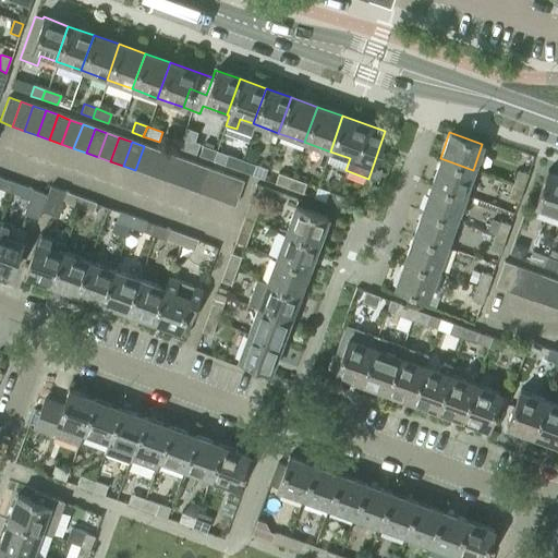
[(147,174),(156,150),(144,146),(135,170),(147,174)]
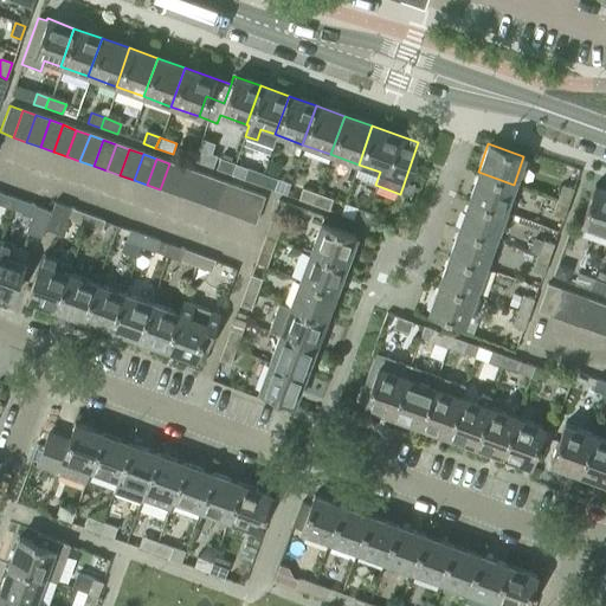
[(220,160),(217,171),(232,175),(236,165),(220,160)]
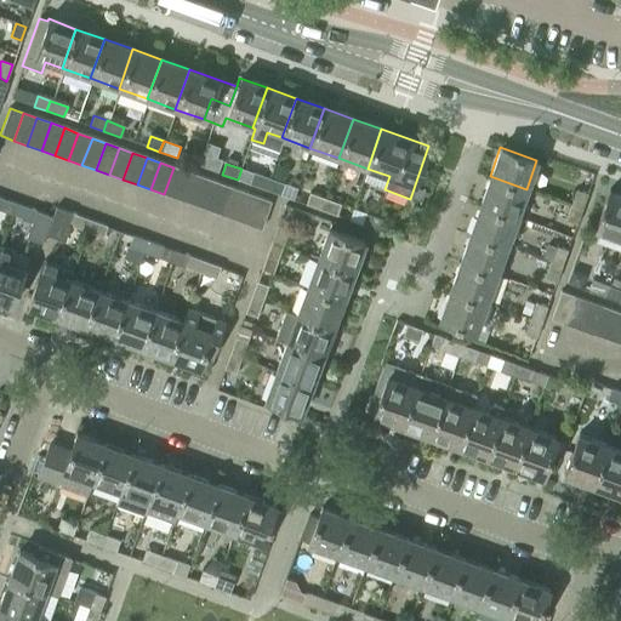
[(177,199),(187,172),(174,167),(164,194),(177,199)]
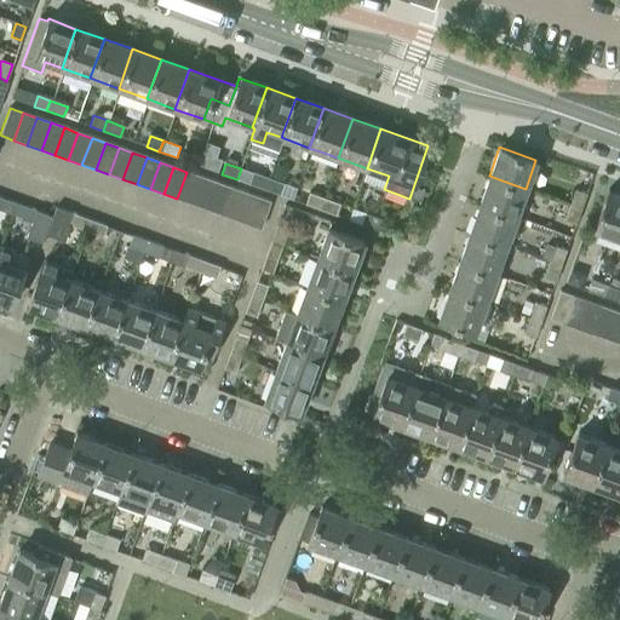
[(191,205),(201,177),(187,172),(177,199),(191,205)]
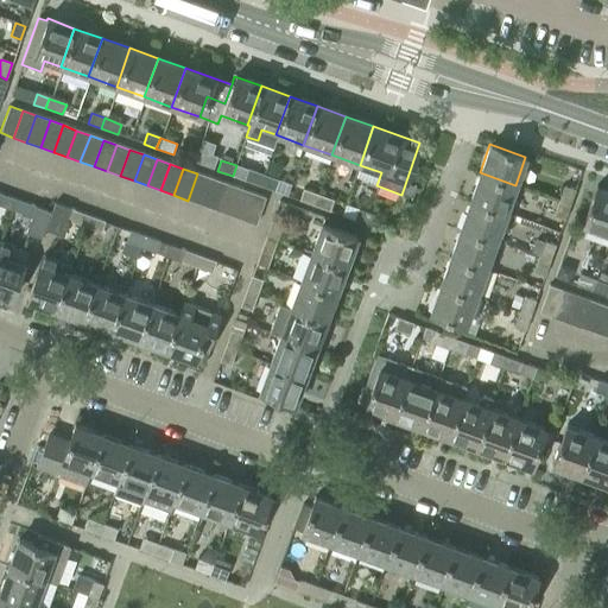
[(258,185),(261,175),(248,170),(245,181),(258,185)]
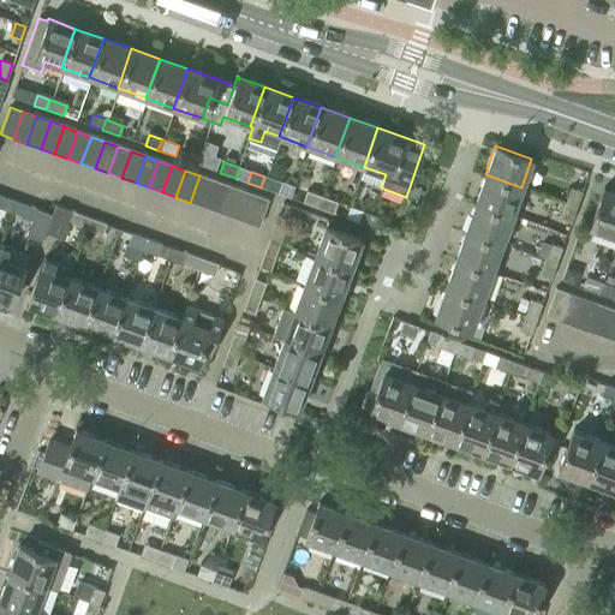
[(511,215),(521,187),(485,174),(475,203),(511,215)]
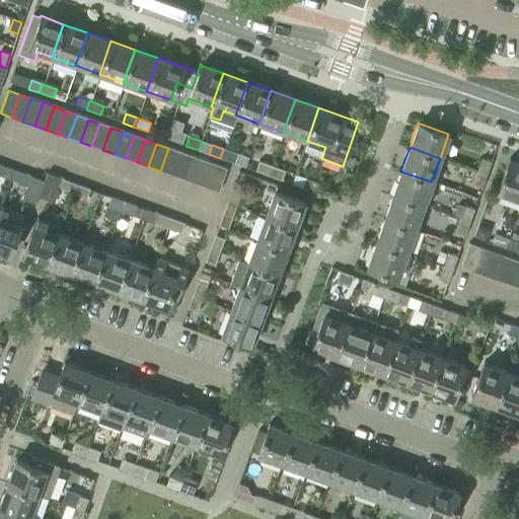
[(171,175),(179,152),(168,148),(160,171),(171,175)]
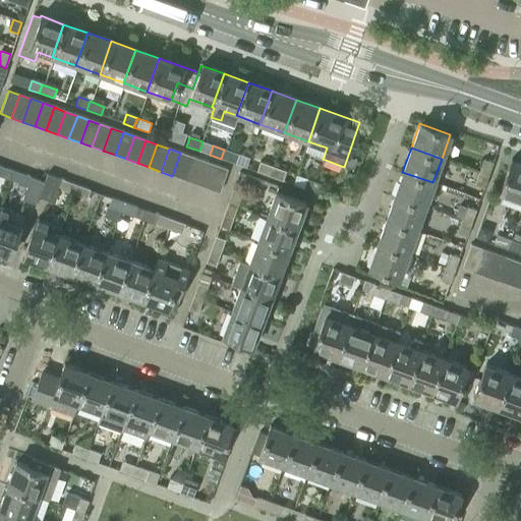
[(224,150),(221,159),(236,164),(239,155),(224,150)]
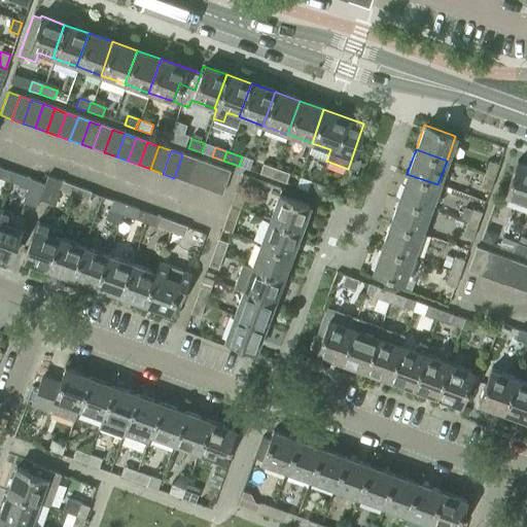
[(185,182),(194,159),(182,154),(174,178),(185,182)]
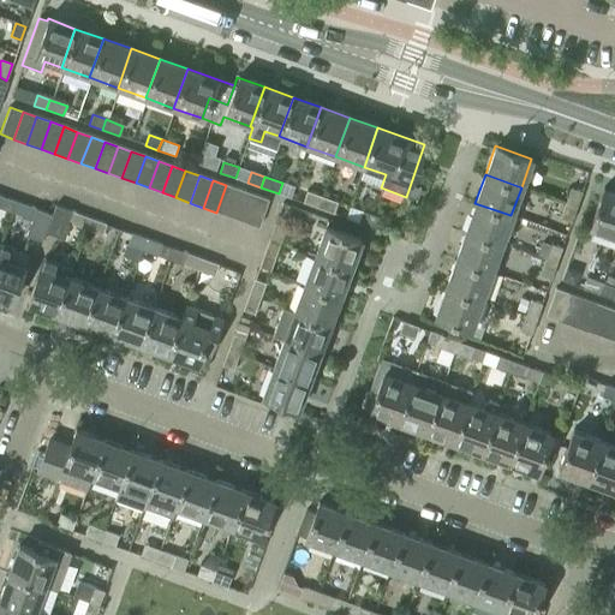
[(230,218),(240,190),(226,185),(216,213),(230,218)]
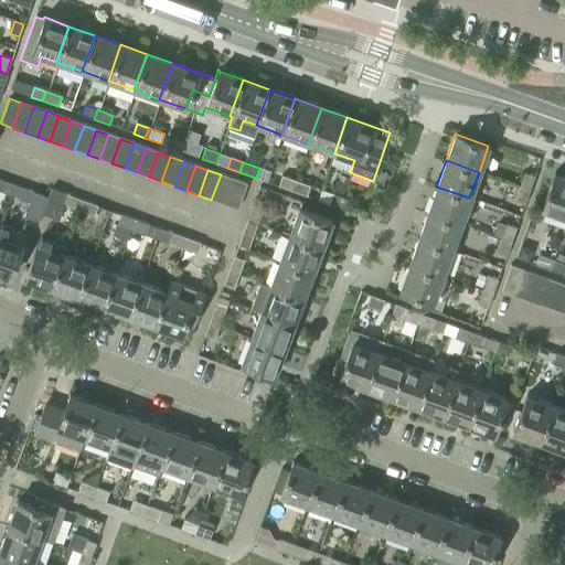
[(518,188),(529,191),(533,178),(523,173),(518,188)]
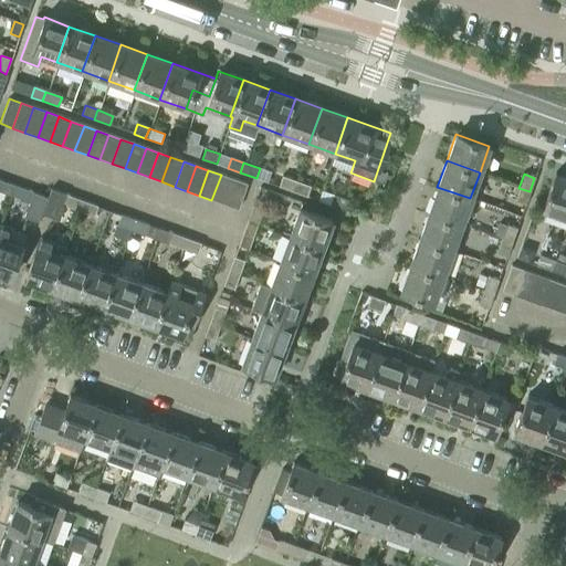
[(565,218),(565,177),(555,174),(542,210),(565,218)]
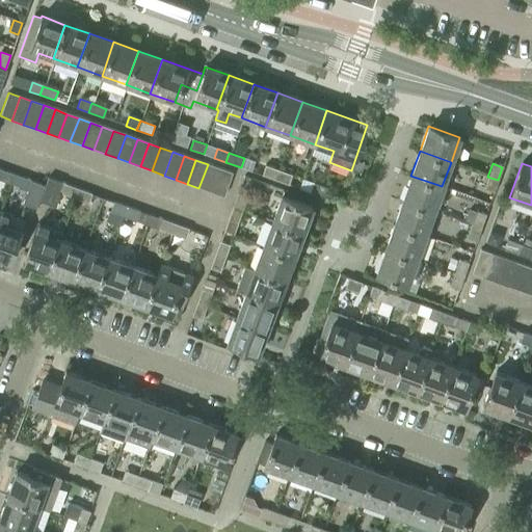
[(211,192),(219,168),(208,164),(198,188),(211,192)]
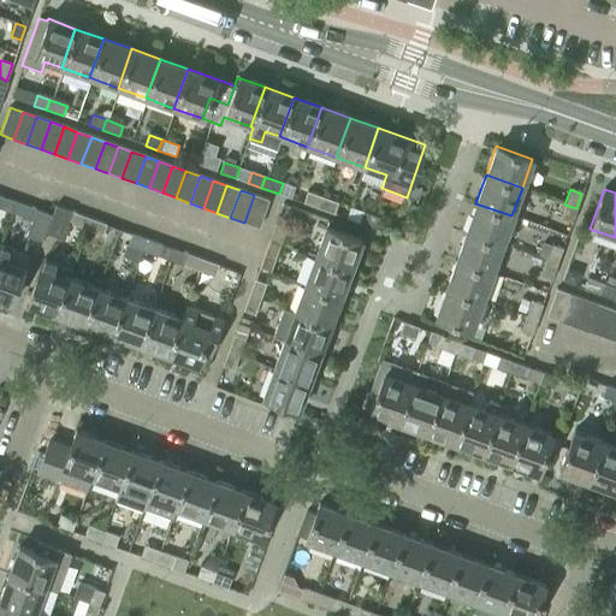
[(318,208),(321,197),(308,193),(304,203),(318,208)]
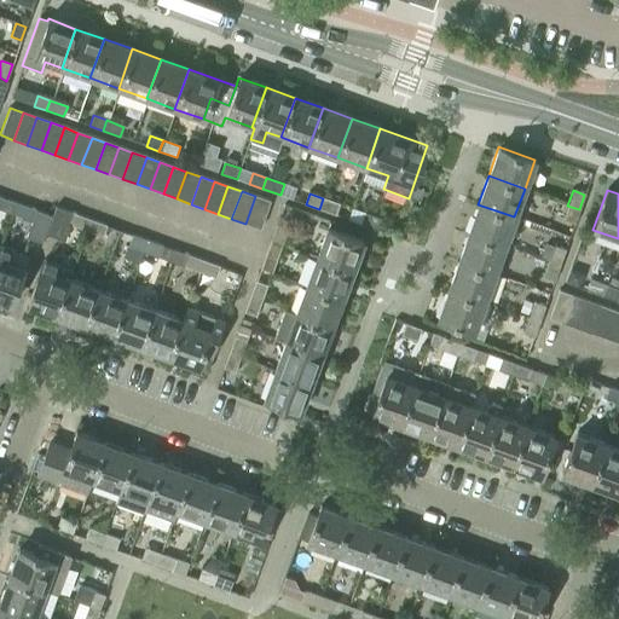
[(255,196),(246,224),(259,229),(268,202),(255,196)]
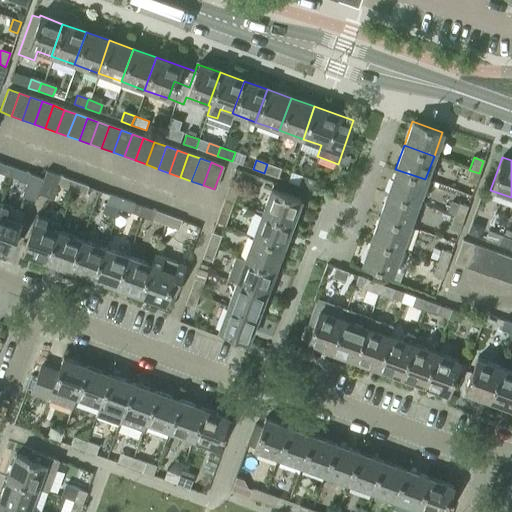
[(0,163),(0,173),(9,177),(9,176),(12,168),(0,163)]
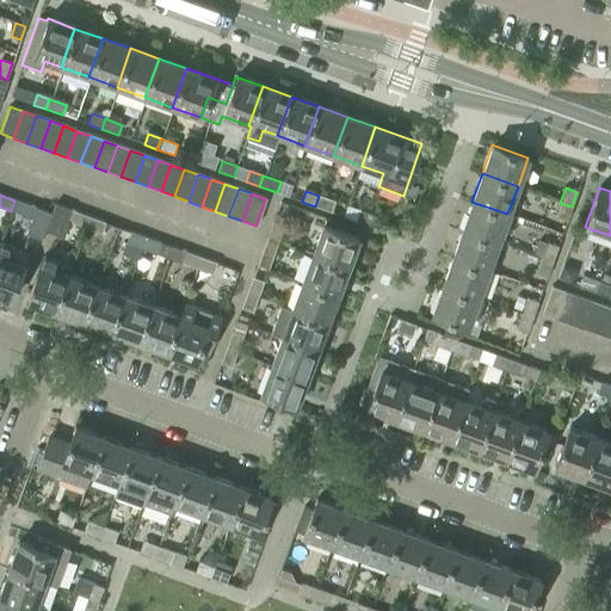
[(319,196),(315,207),(331,213),(335,202),(319,196)]
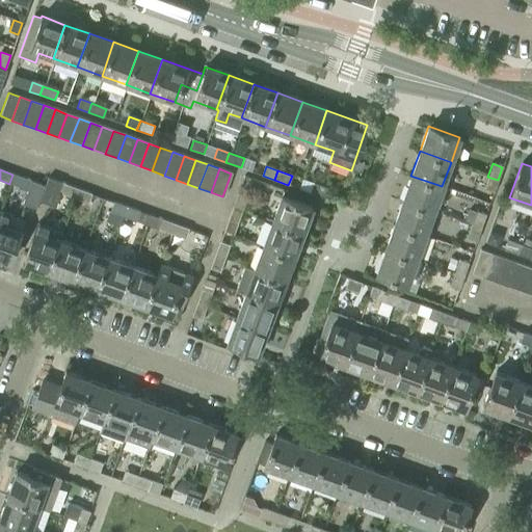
[(12,175),(9,183),(27,189),(31,180),(14,174),(12,175)]
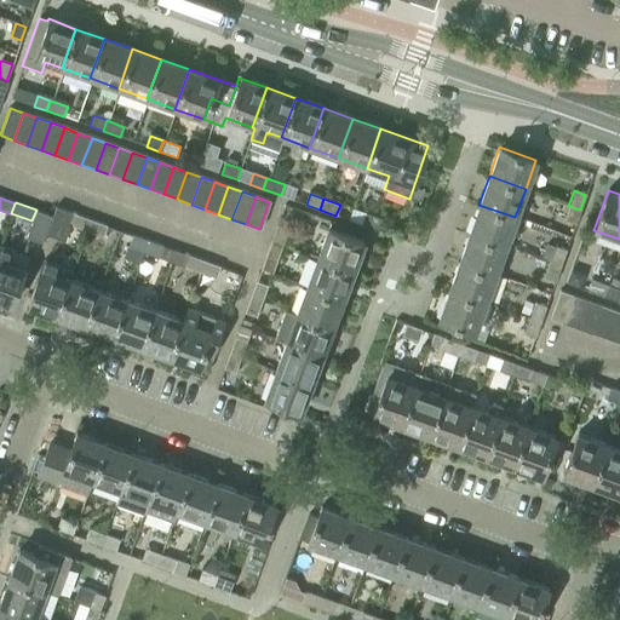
[(505,246),(515,217),(478,205),(469,233),(505,246)]
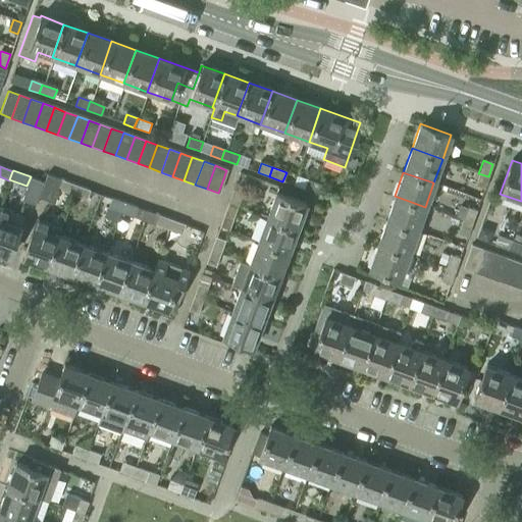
[(45,181),(40,197),(52,202),(57,189),(60,178),(47,173),(44,181),(45,181)]
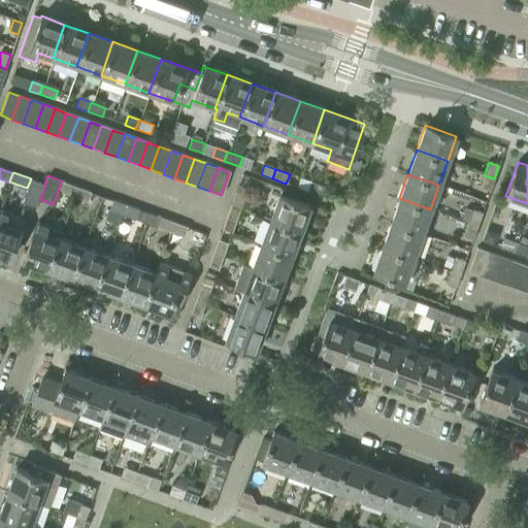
[(489,192),(494,178),(484,175),(480,188),(489,192)]
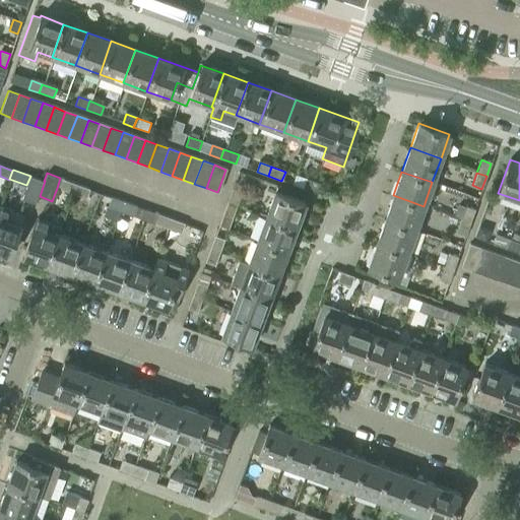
[(26,185),(21,199),(36,203),(39,196),(40,196),(45,181),(44,181),(30,176),(26,185)]
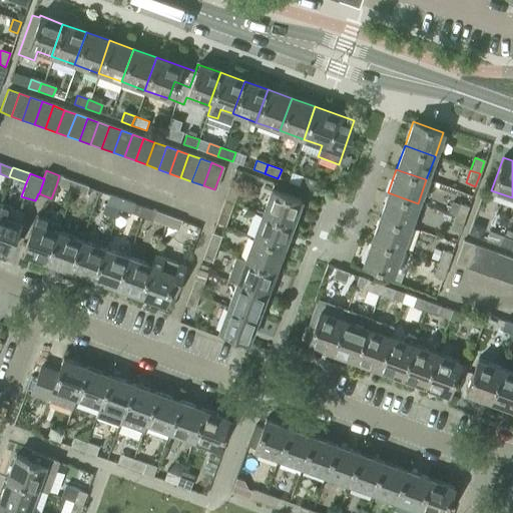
[(59,175),(56,185),(71,190),(74,182),(74,181),(59,175)]
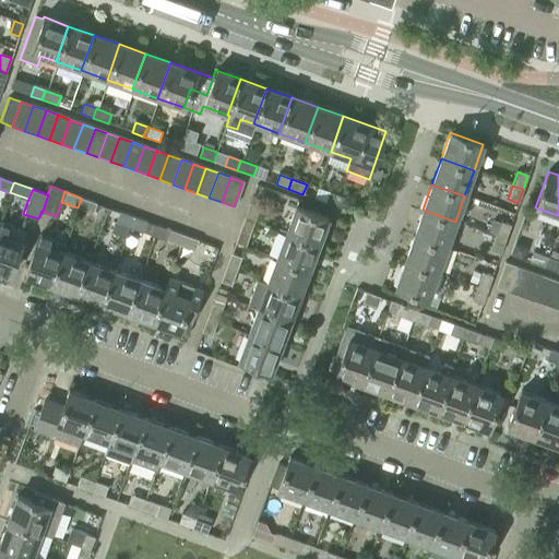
[(330,193),(326,203),(341,207),(344,198),(330,193)]
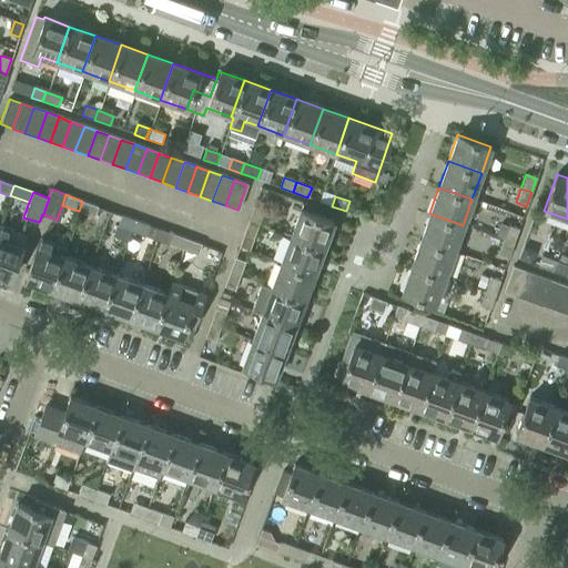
[(79,211),(78,212),(93,217),(97,208),(82,202),(79,211)]
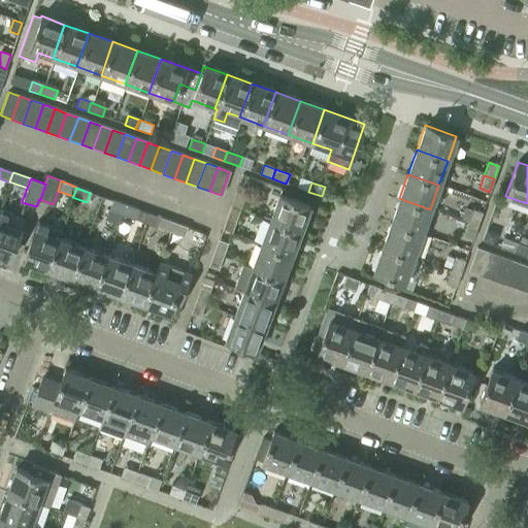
[(235,193),(230,205),(240,209),(244,196),(235,193)]
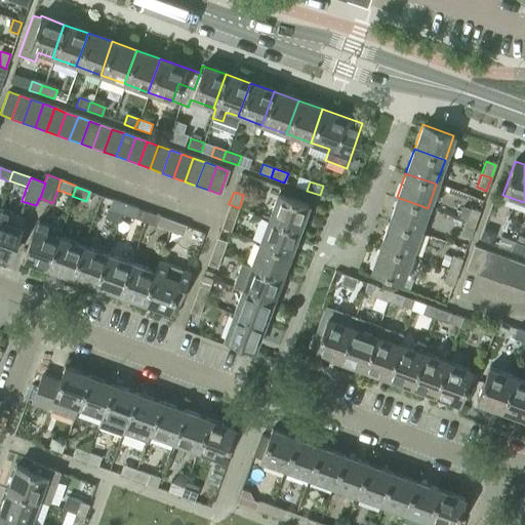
[(277,195),(268,218),(297,230),(307,205),(277,195)]
